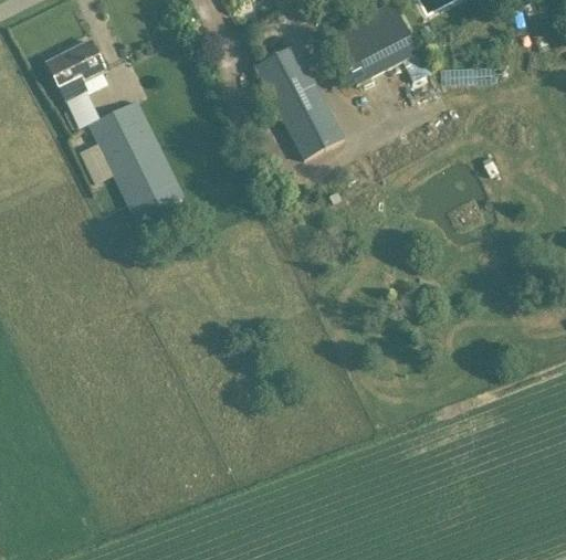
[(329,33),(357,85),(419,53),(391,0),(329,33)]
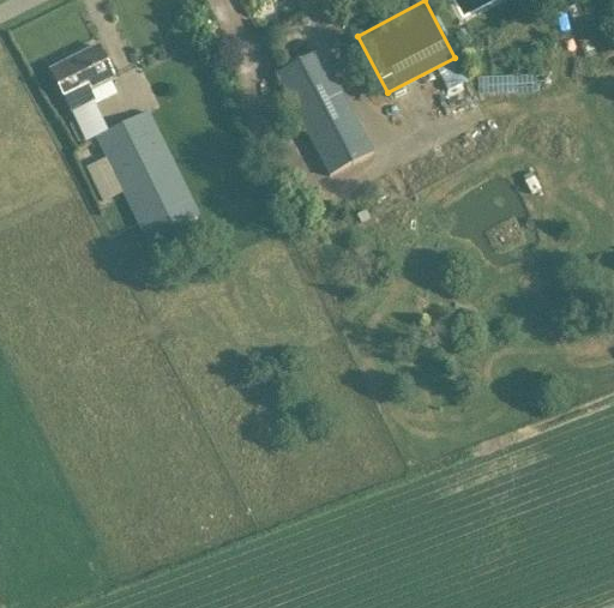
[(52,66),(62,88),(72,108),(95,97),(90,89),(116,77),(109,64),(98,43),(52,66)]
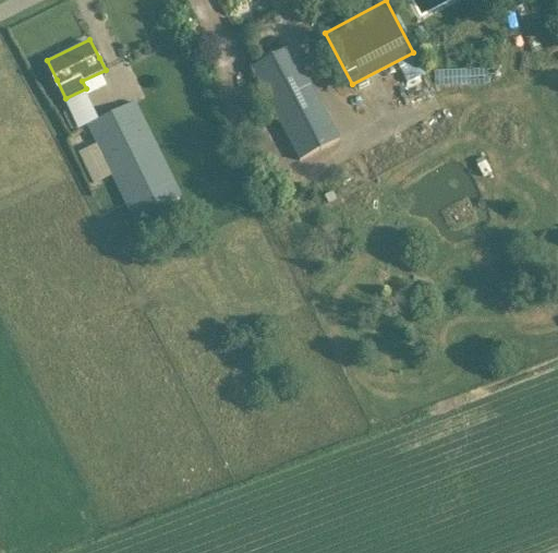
[(300,156),(338,136),(292,46),(254,65),(300,156)]
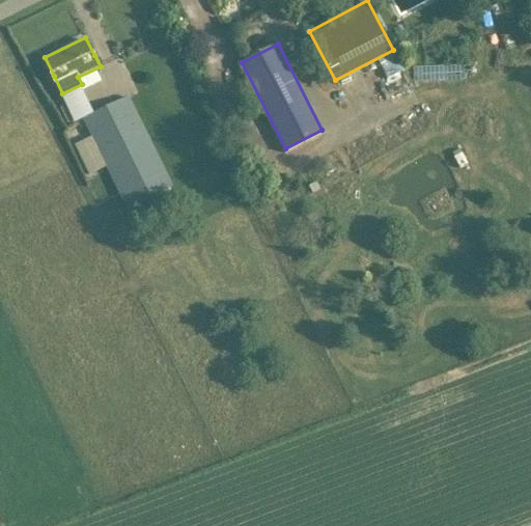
[(75,142),(89,173),(106,165),(127,206),(172,185),(129,94),(82,116),(91,135),(75,142)]
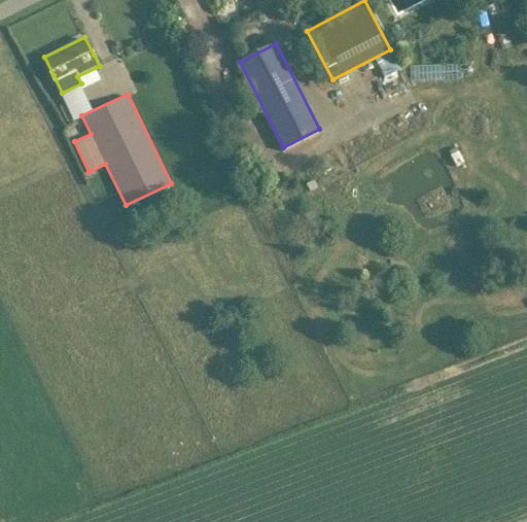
[(59,104),(67,119),(73,116),(76,115),(68,100),(66,101),(59,104)]
